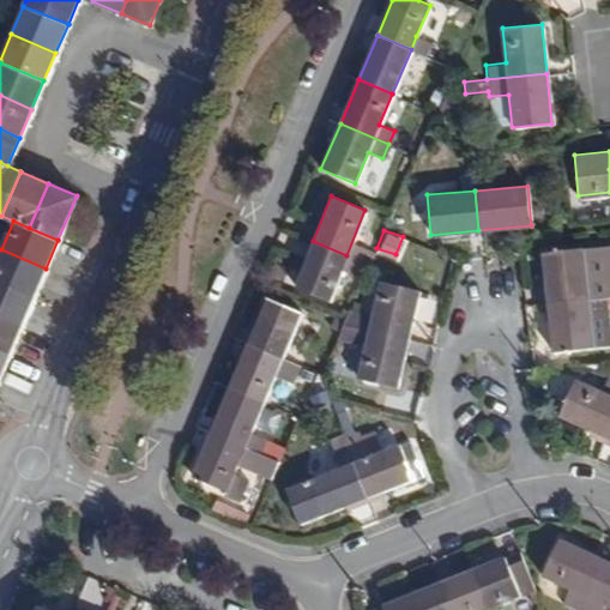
[(313,241),(294,288),(327,301),(346,255),(313,241)]
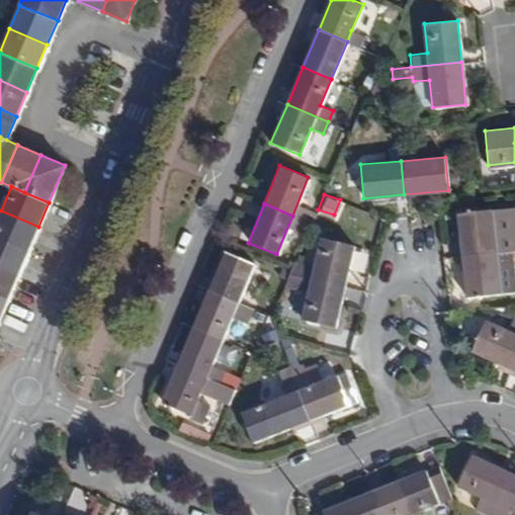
[(514,206),(457,211),(461,254),(511,249),(514,248),(514,206)]
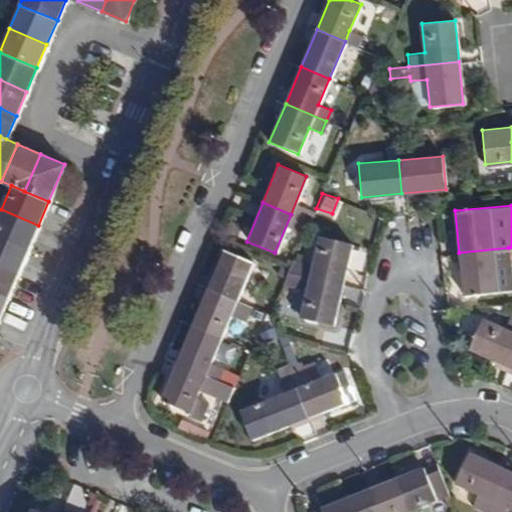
[(1,209),(0,211),(0,236),(28,248),(38,225),(1,209)]
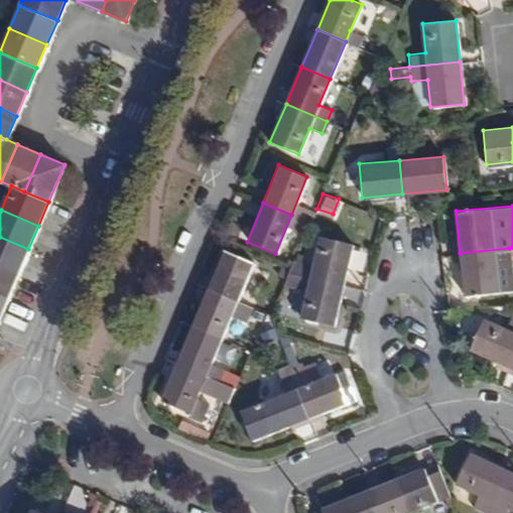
[(287,267),(286,271),(342,284),(352,243),(319,236),(312,262),(291,257),(287,267)]
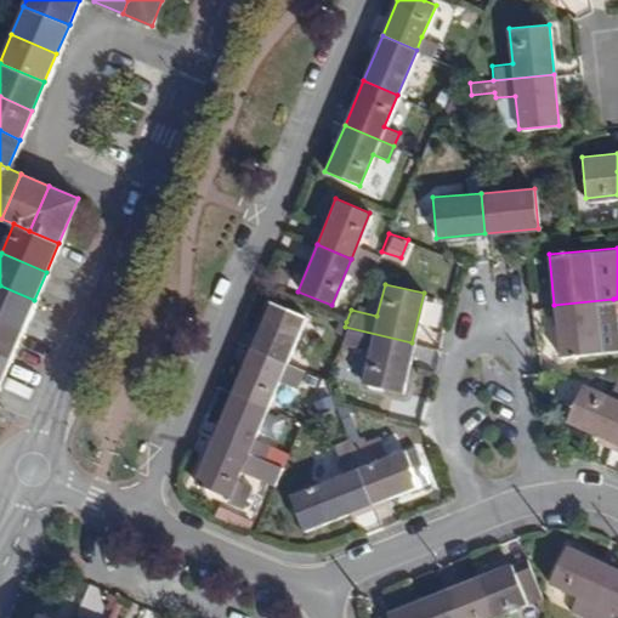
[(0,319),(22,329),(34,300),(0,285),(0,319)]
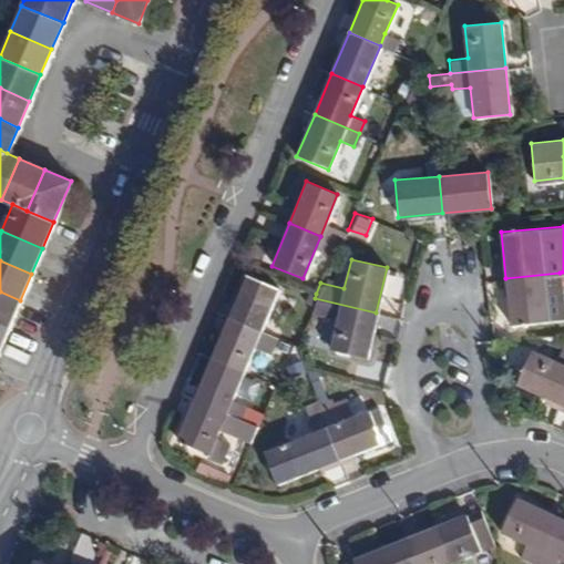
[(505,278),(510,324),(563,319),(560,273),(505,278)]
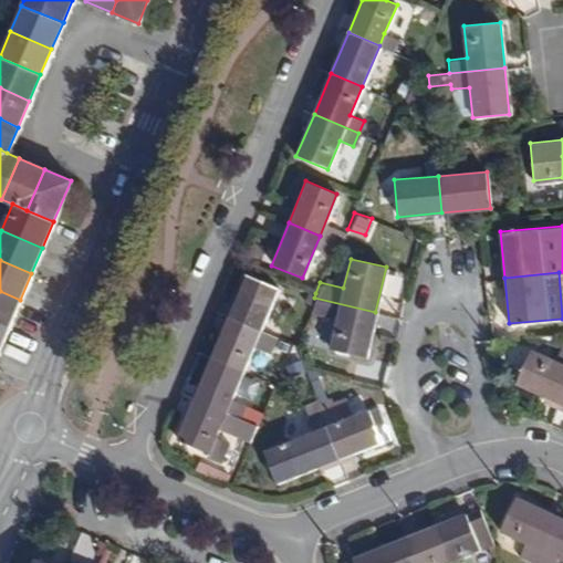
[(246,274),(228,316),(259,329),(277,288),(246,274)]
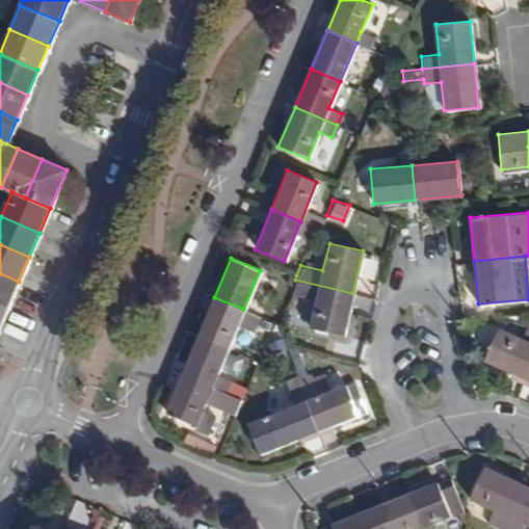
[(0,302),(8,307),(19,282),(0,273),(0,302)]
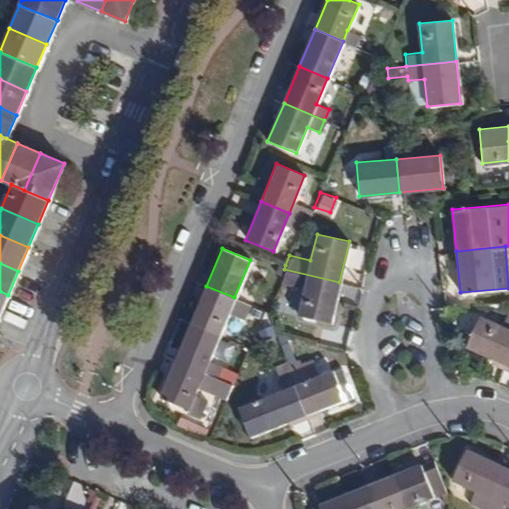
[(304,287),(297,315),(330,323),(339,282),(284,269),(278,282),(304,287)]
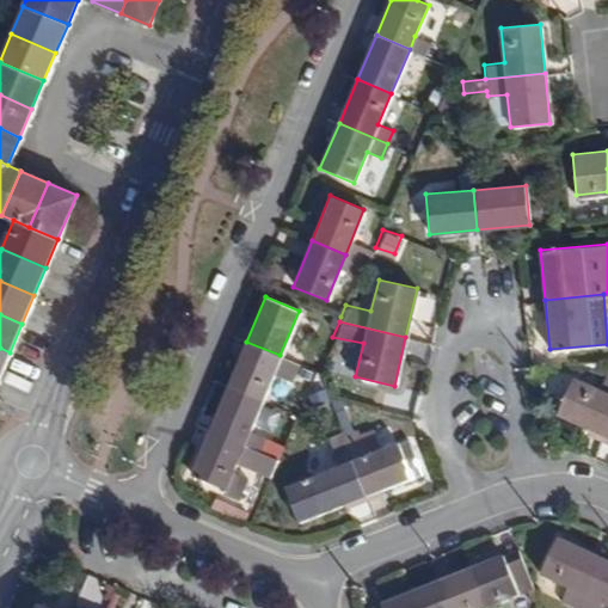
[(246,342),(227,385),(260,399),(271,374),(271,373),(280,355),(246,342)]
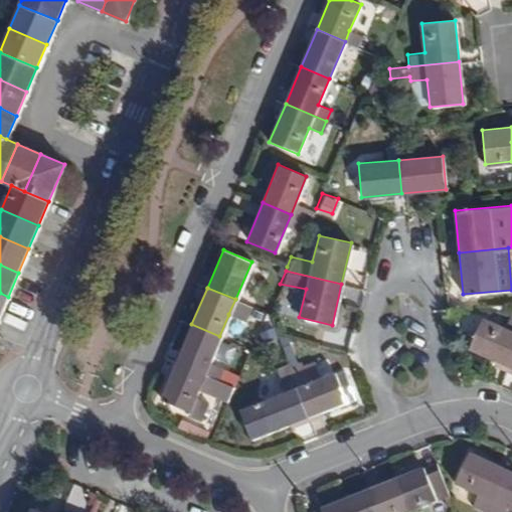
[(0,315),(8,297),(0,293),(0,315)]
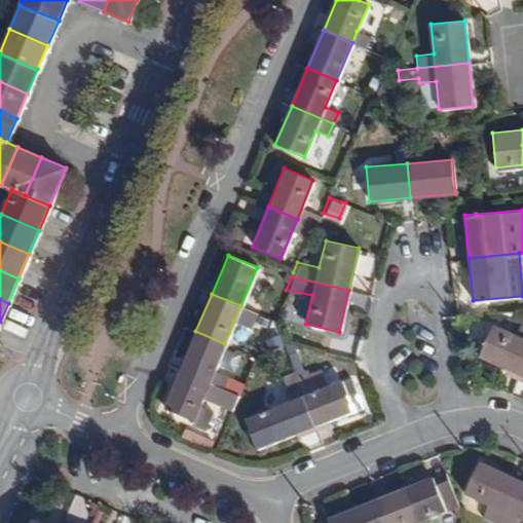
[(233,321),(233,322),(248,327),(255,311),(240,305),(233,321)]
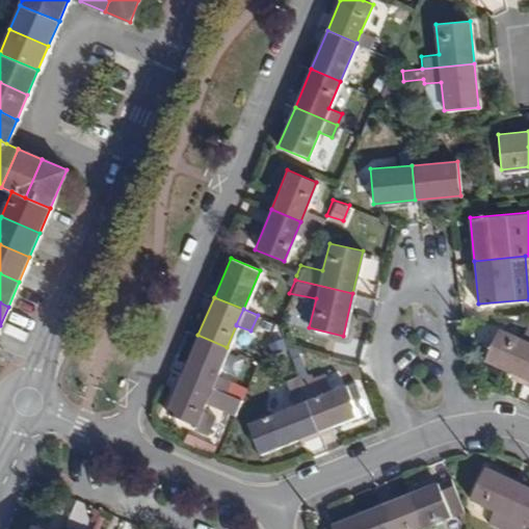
[(498,328),(483,360),(523,377),(528,364),(528,333),(526,341),(498,328)]
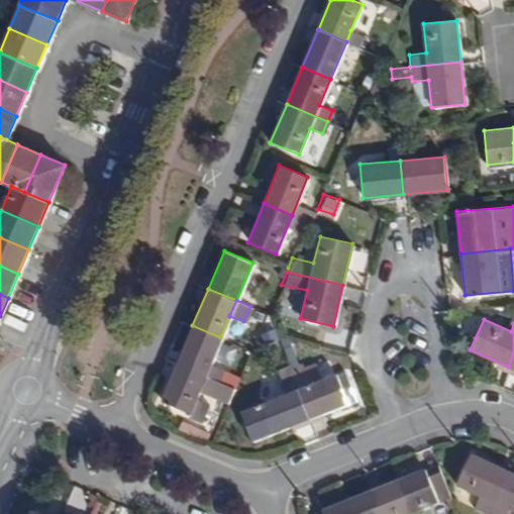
[(192,325),(177,363),(205,375),(218,380),(223,370),(209,364),(220,337),(192,325)]
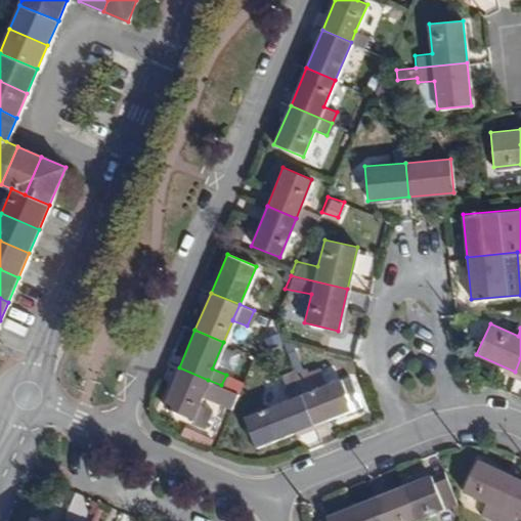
[(301,394),(312,423),(358,404),(347,375),(314,389),(304,365),(292,371),(293,374),(296,382),(301,394)]
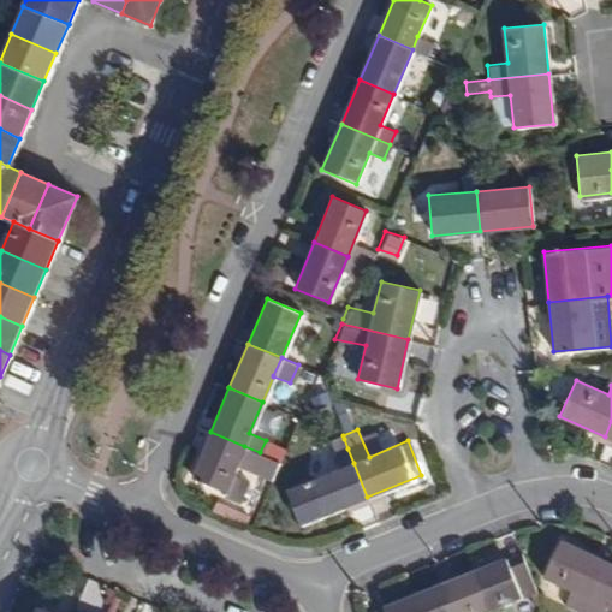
[(211,432),(191,477),(224,491),(221,495),(239,503),(249,481),(232,474),(236,465),(268,480),(277,461),(260,452),(244,446),(211,432)]
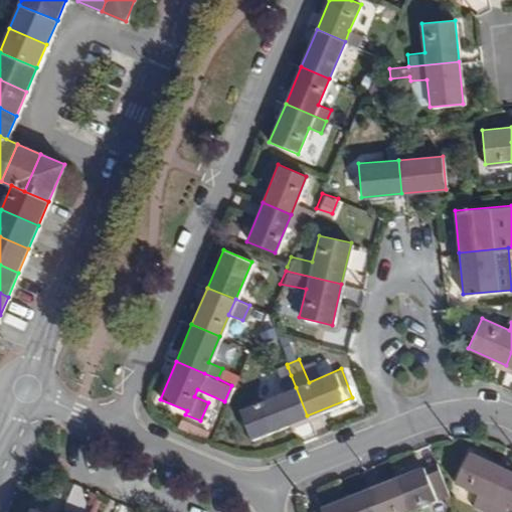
[(238,410),(250,439),(307,415),(296,387),(291,375),(288,367),(277,371),(285,391),(238,410)]
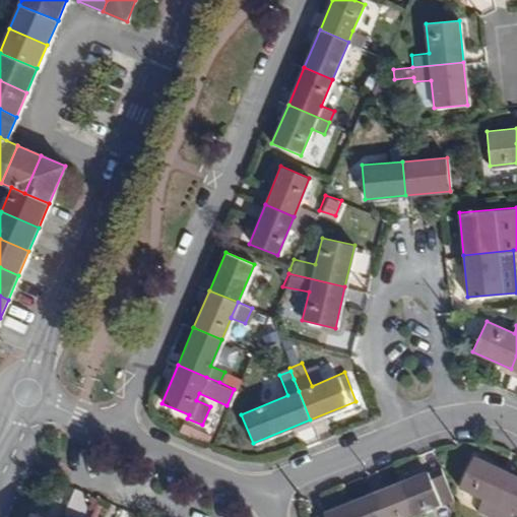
[(472,455),(458,486),(481,497),(474,510),(488,516),(489,516),(511,473),(472,455)]
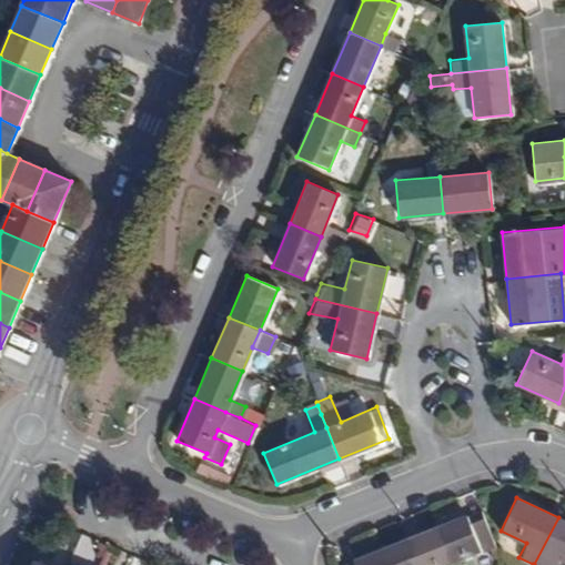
[(437,526),(451,563),(494,545),(480,510),(437,526)]
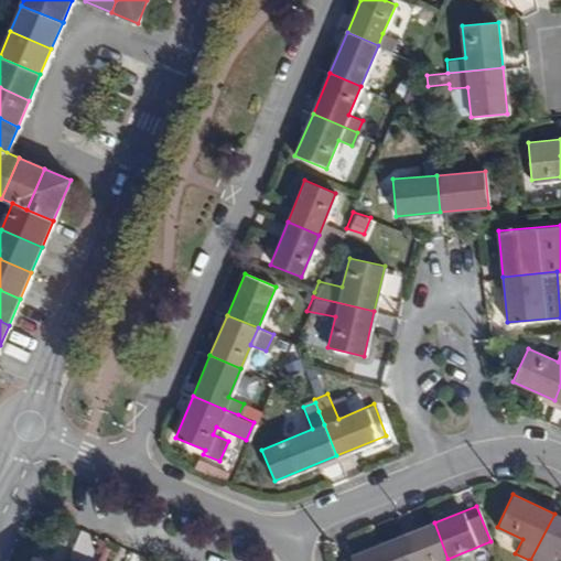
[(560,516),(554,514),(530,560),(552,560),(556,554),(560,557),(560,516)]
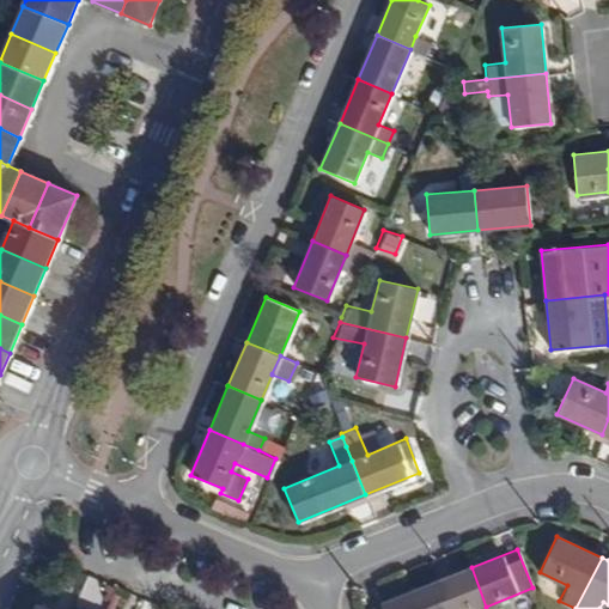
[(442,579),(452,608),(479,608),(486,607),(472,567),(442,579)]
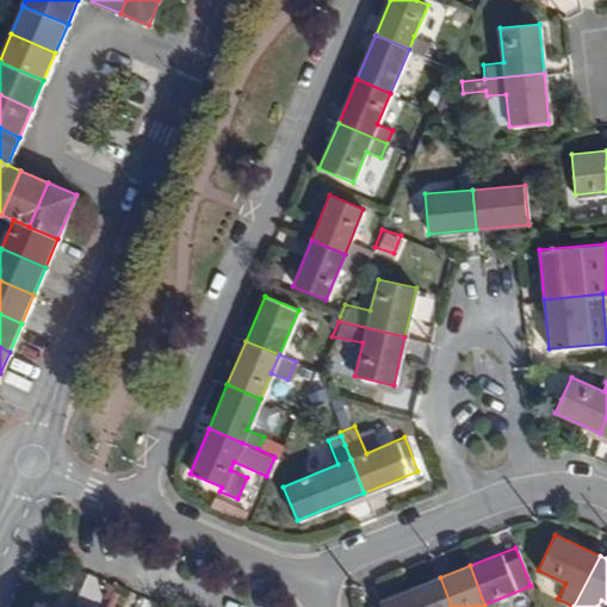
[(410,589),(416,606),(451,606),(440,577),(410,589)]
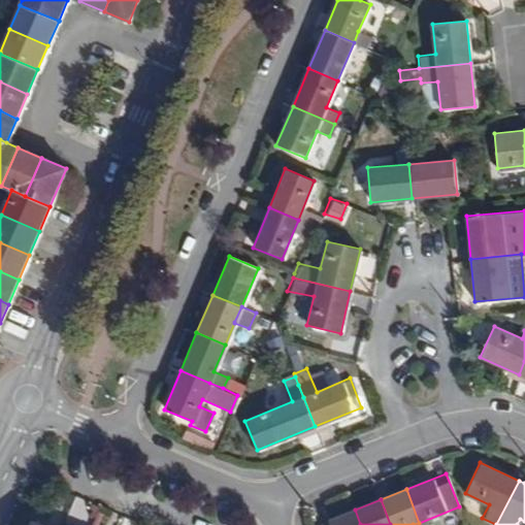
[(316,524),(360,524),(355,510),(316,524)]
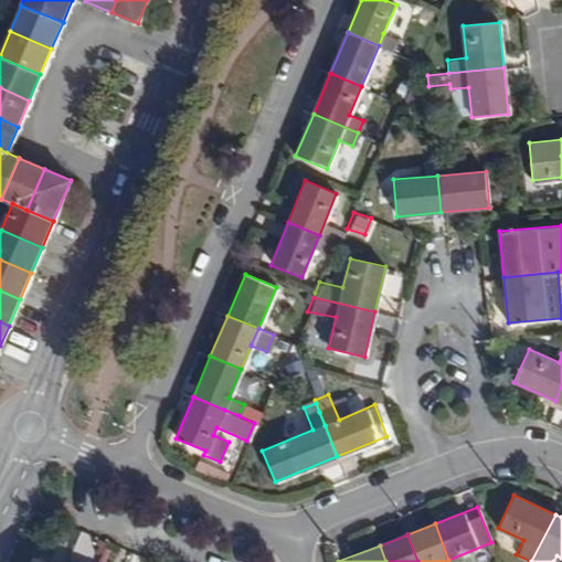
All buildings are outlined.
